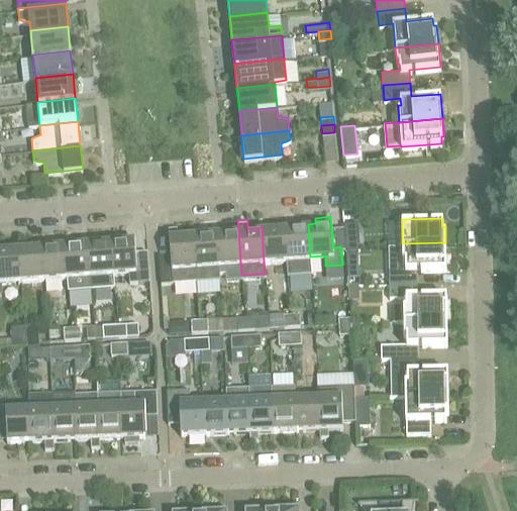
[(357,220),(343,221),(343,226),(345,249),(359,248),(357,220)]
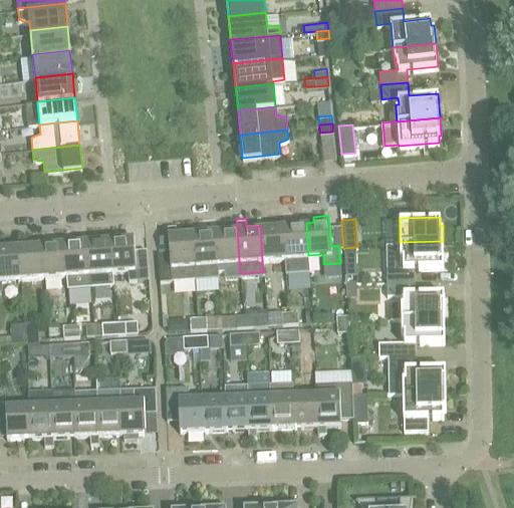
[(308,255),(306,223),(283,225),(285,257),(286,270),(309,268),(308,255)]
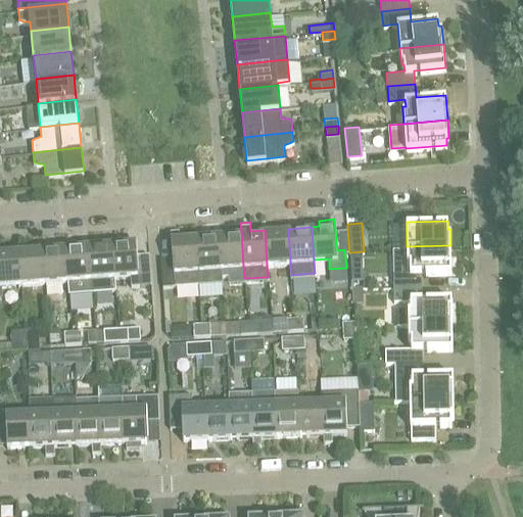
[(196,269),(194,235),(180,237),(179,228),(171,228),(173,254),(160,255),(162,284),(175,283),(197,282),(196,269)]
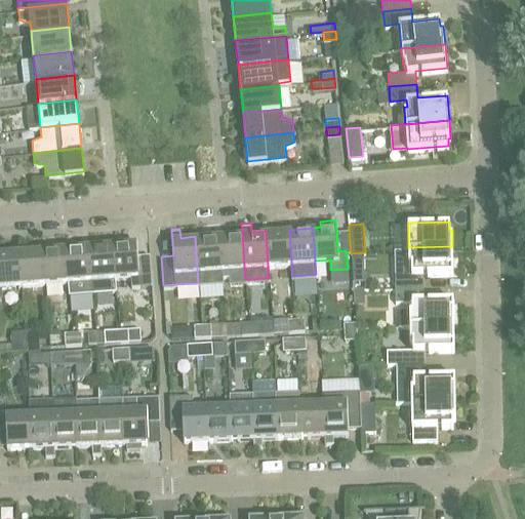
[(291,263),(289,230),(266,231),(268,265),(291,263)]
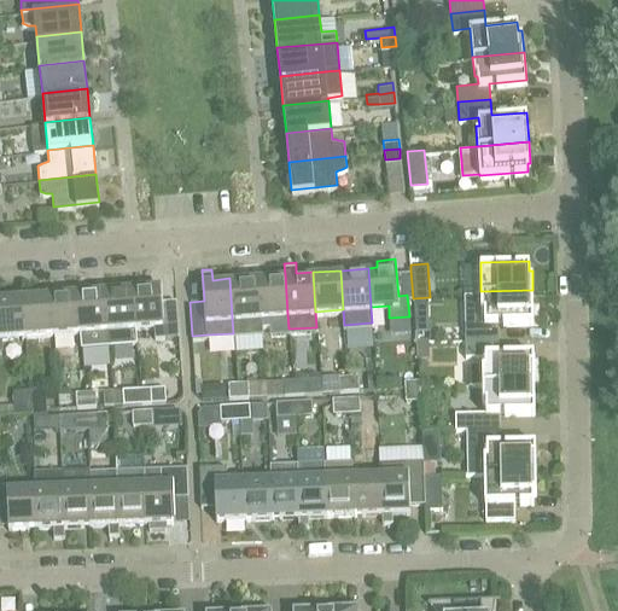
[(262,331),(261,324),(273,324),(274,330),(289,329),(287,314),(285,274),(257,277),(261,331),(262,331)]
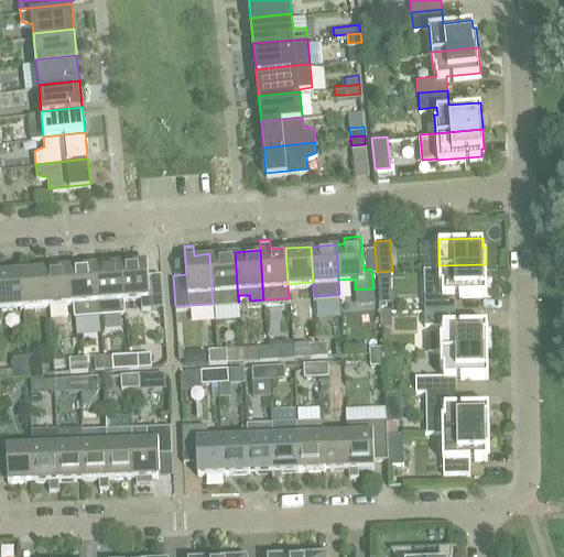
[(238,302),(235,252),(209,253),(212,290),(213,304),(238,302)]
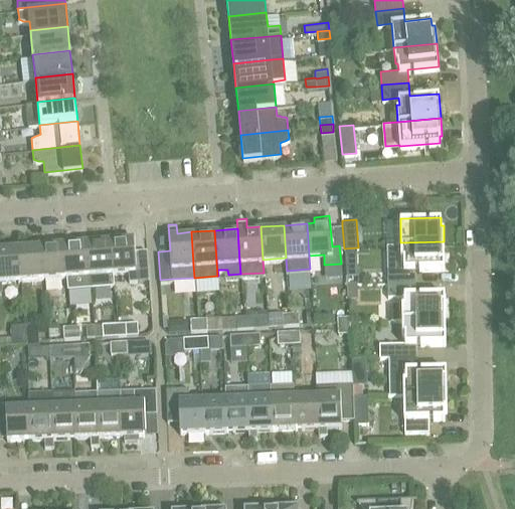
[(111,238),(114,271),(129,270),(129,279),(148,278),(146,247),(135,248),(134,236),(111,238)]
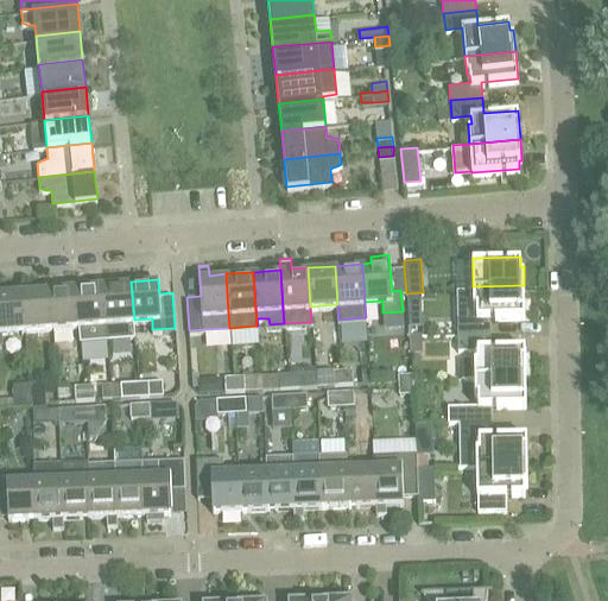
[(134,320),(131,282),(103,283),(107,322),(108,335),(134,333),(134,320)]
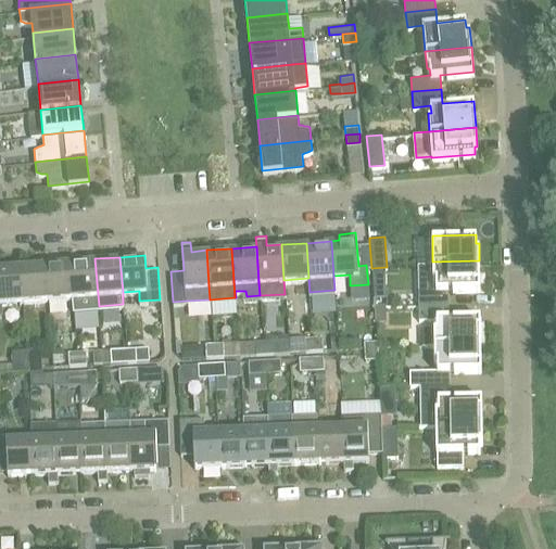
[(98,294),(95,258),(70,260),(73,296),(74,308),(99,306),(98,294)]
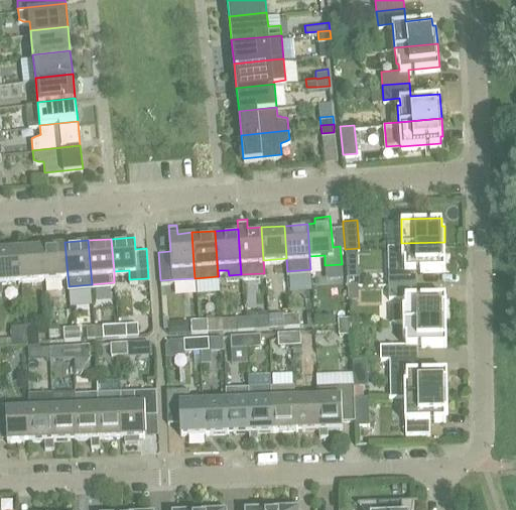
[(65,242),(41,244),(44,276),(68,275),(65,242)]
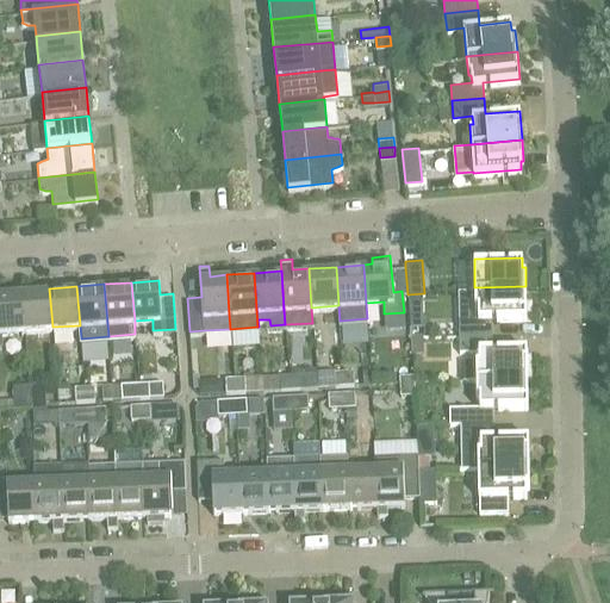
[(526,286),(474,287),(475,309),(478,309),(478,316),(459,316),(459,333),(492,333),(491,317),(526,317),(526,286)]
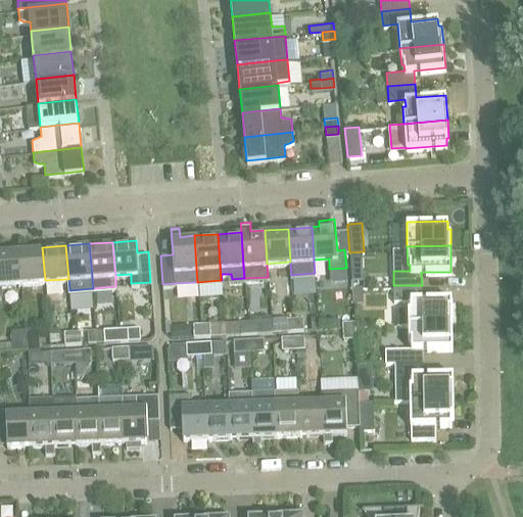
[(42,247),(18,249),(21,282),(45,280),(42,247)]
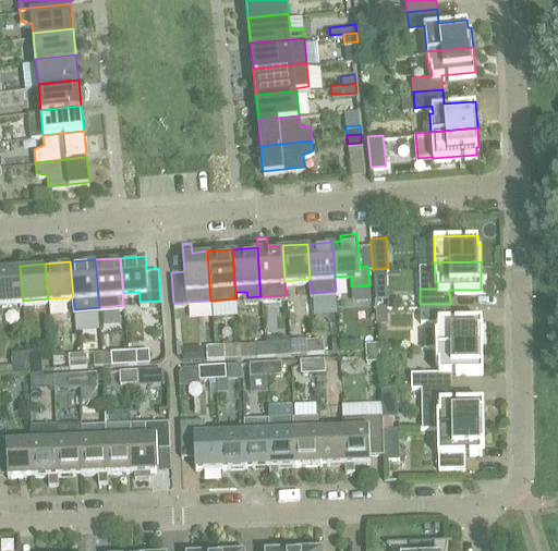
[(2,303),(23,301),(20,266),(0,266),(0,313),(3,314),(2,303)]
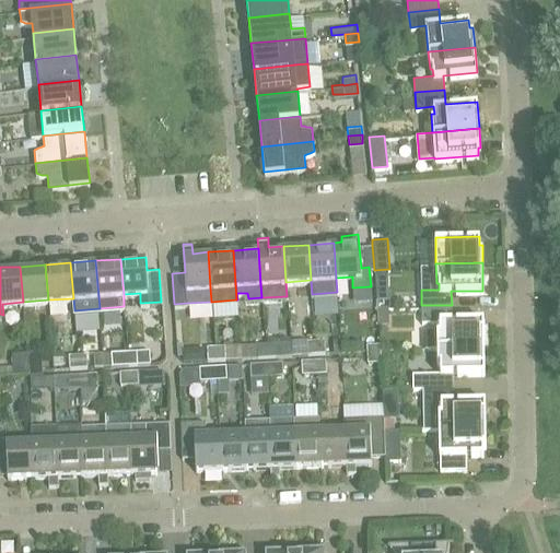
[(438,345),(483,344),(483,318),(452,318),(452,305),(421,305),(421,320),(440,320),(440,327),(422,327),(422,344),(438,343),(438,345)]
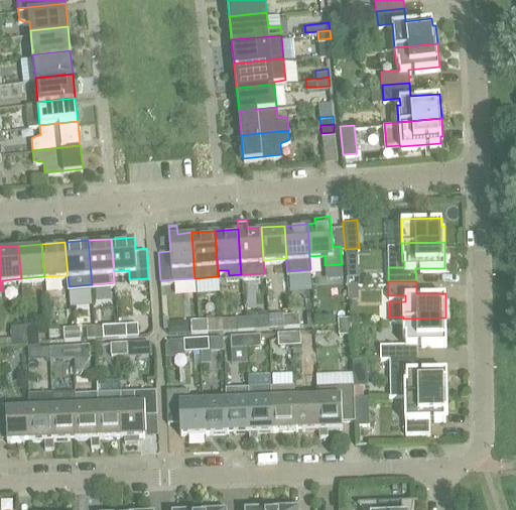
[(298,310),(290,311),(291,324),(299,323),(298,310)]
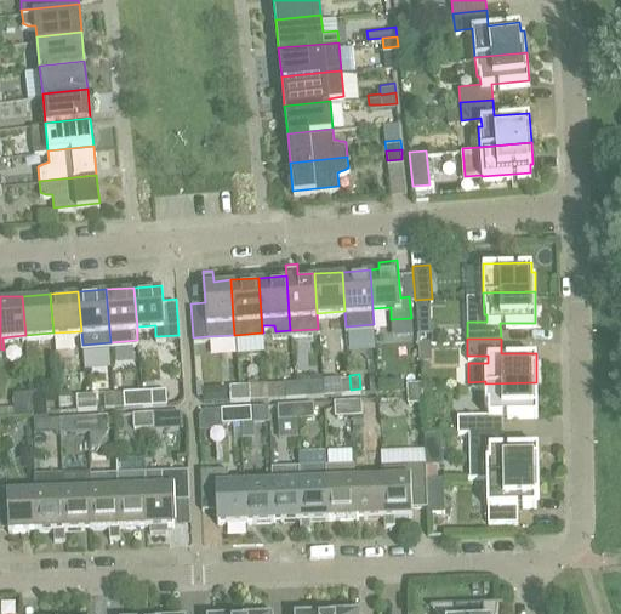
[(351,390),(349,375),(340,375),(341,390),(351,390)]
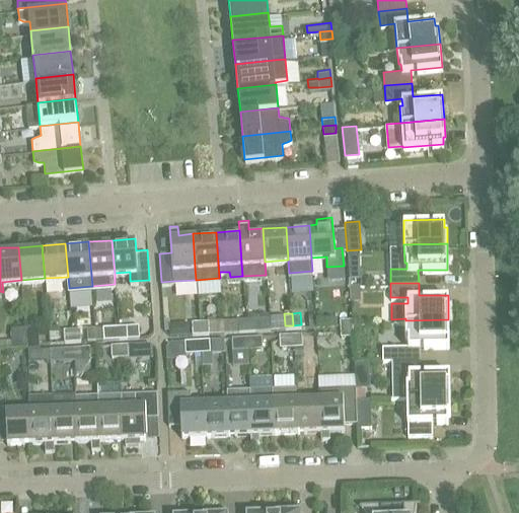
[(246,328),(246,315),(238,316),(238,328),(246,328)]
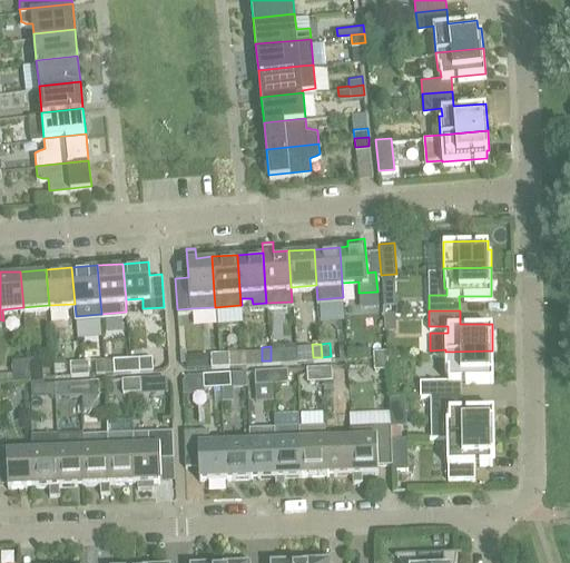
[(271,346),(271,361),(281,359),(279,346),(271,346)]
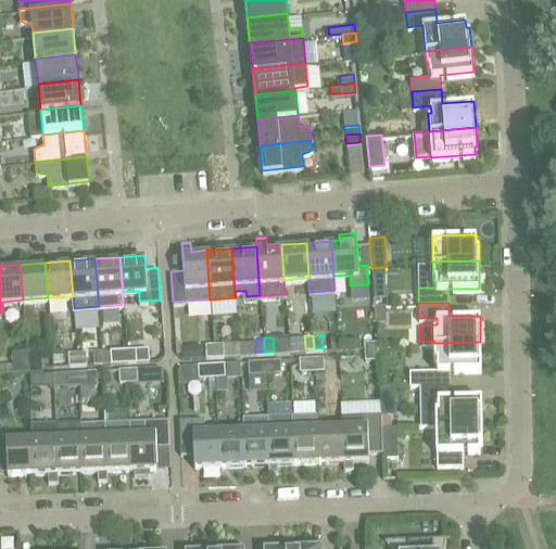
[(364,348),(378,347),(377,339),(364,340),(364,348)]
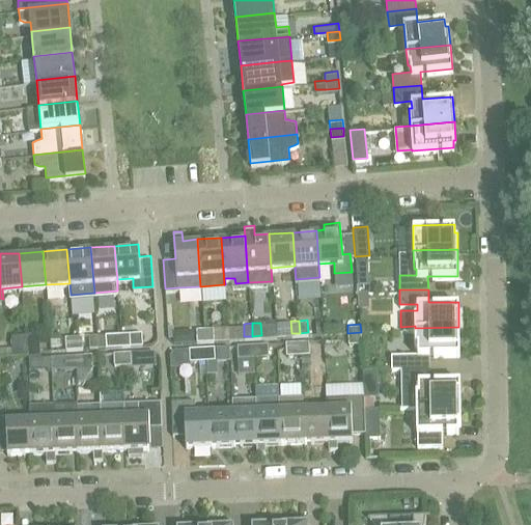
[(205,338),(204,326),(196,327),(197,339),(205,338)]
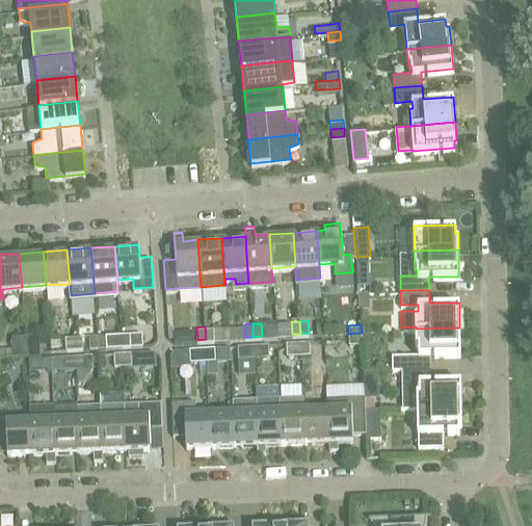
[(213,326),(205,326),(206,339),(214,339),(213,326)]
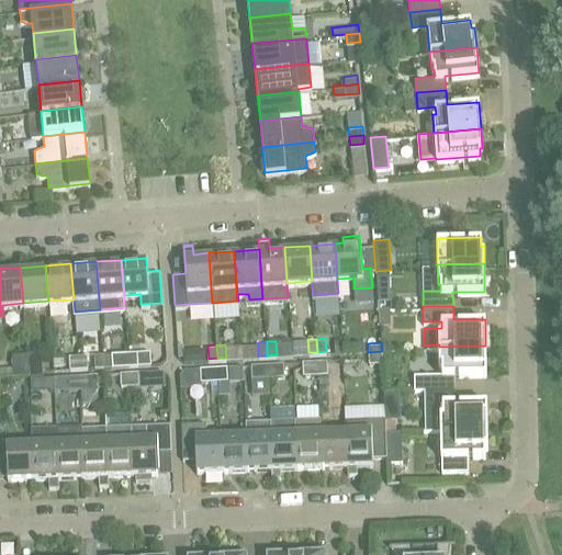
[(485,346),(439,347),(439,365),(441,365),(442,372),(414,373),(414,388),(424,388),(454,387),(454,373),(486,373),(485,346)]
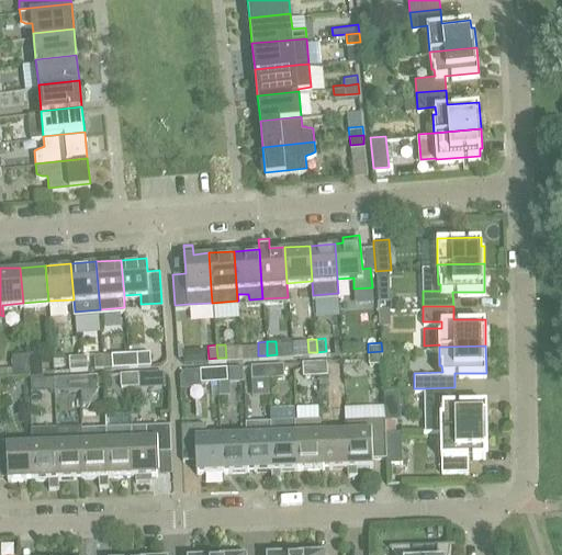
[(127,349),(127,362),(150,361),(149,348),(127,349)]
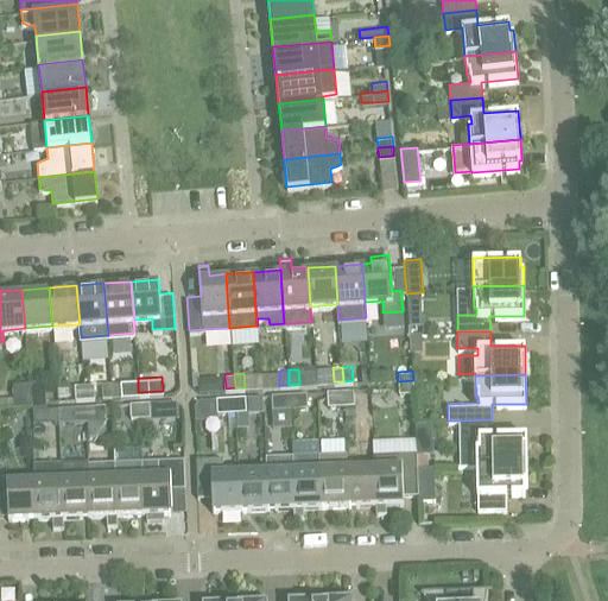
[(138,392),(138,378),(120,379),(121,393),(138,392)]
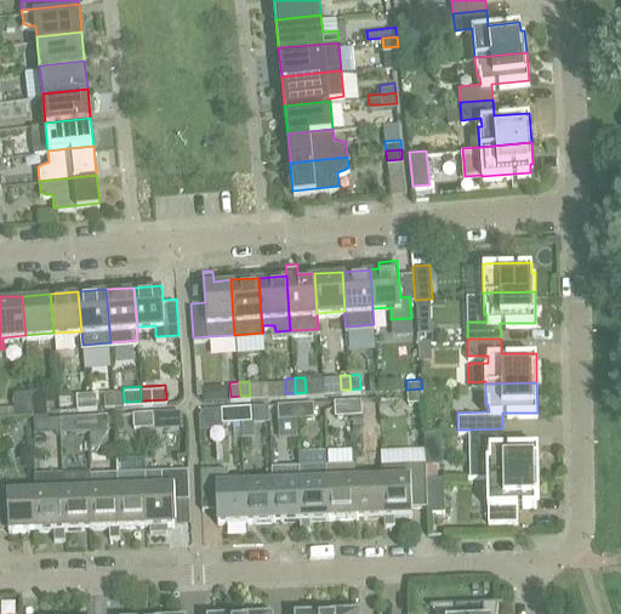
[(15,402),(16,413),(32,413),(30,387),(15,388),(15,402)]
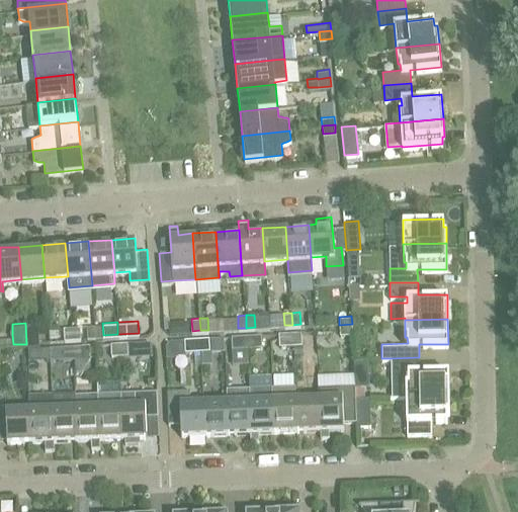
[(26,344),(38,343),(37,323),(25,323),(26,344)]
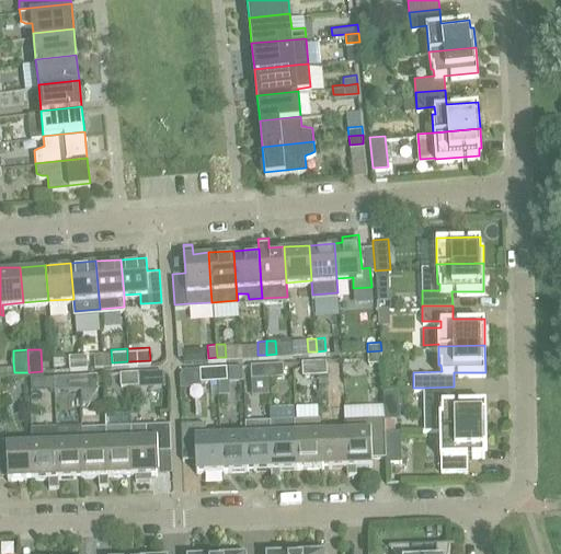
[(94,349),(94,362),(103,362),(103,349),(94,349)]
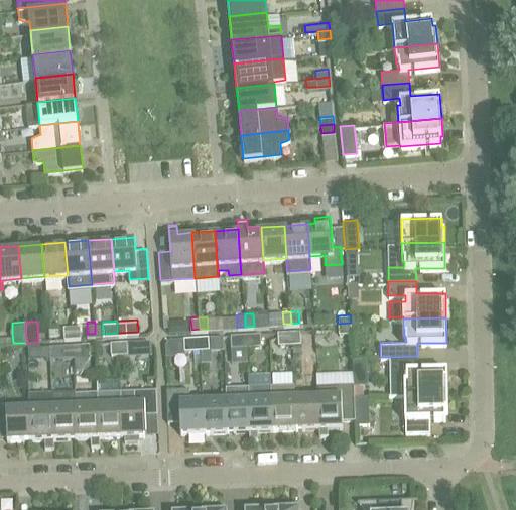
[(351,323),(338,324),(339,332),(351,331),(351,323)]
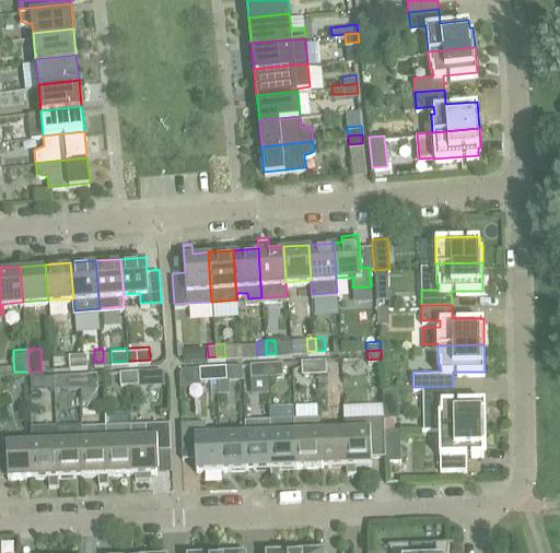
[(78,352),(78,365),(88,364),(86,351),(78,352)]
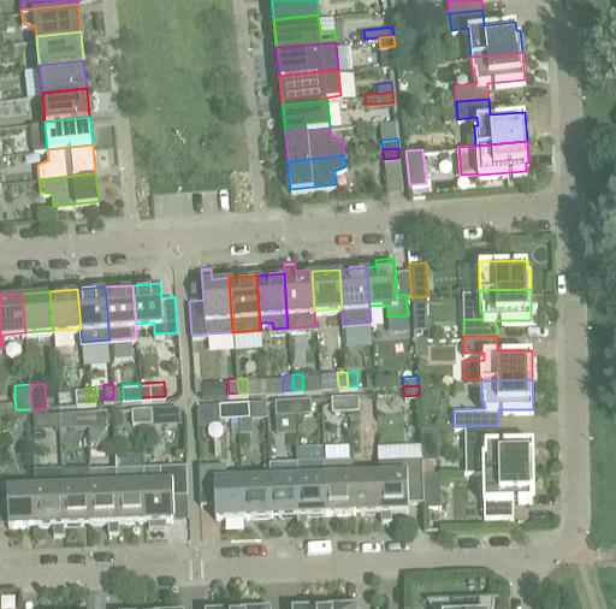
[(86,402),(86,388),(76,388),(76,402),(86,402)]
